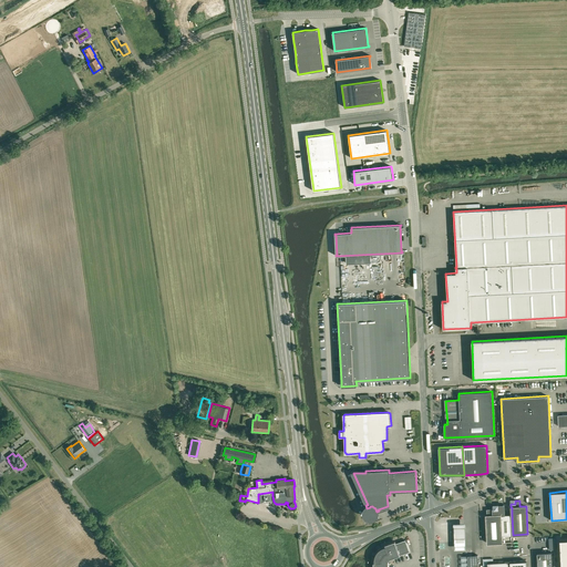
[(487,515),(486,515),(487,543),(502,543),(502,535),(513,535),(512,514),(504,514),(504,505),(497,505),(497,504),(493,504),(494,508),(493,508),(486,508),(487,515)]
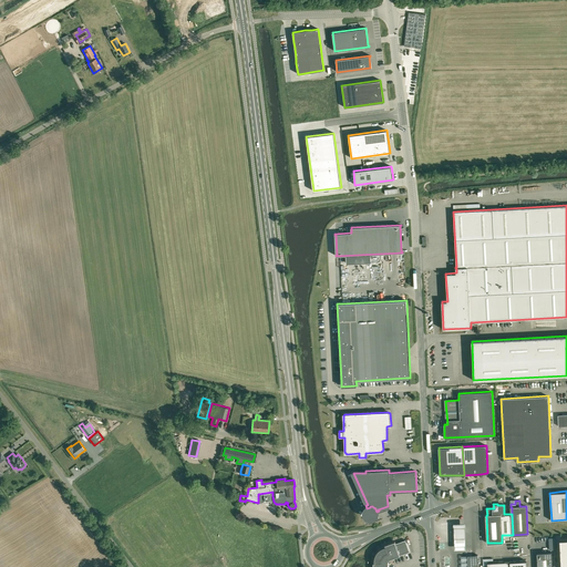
[(375,562),(373,562),(373,566),(388,566),(388,562),(390,558),(410,552),(405,539),(395,543),(394,542),(384,545),(385,547),(381,548),(379,550),(377,554),(375,557),(375,562)]
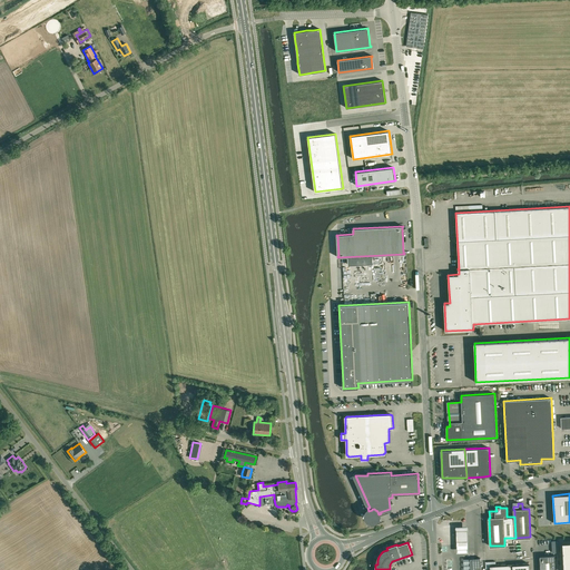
[(554,569),(554,554),(540,556),(540,569),(554,569)]
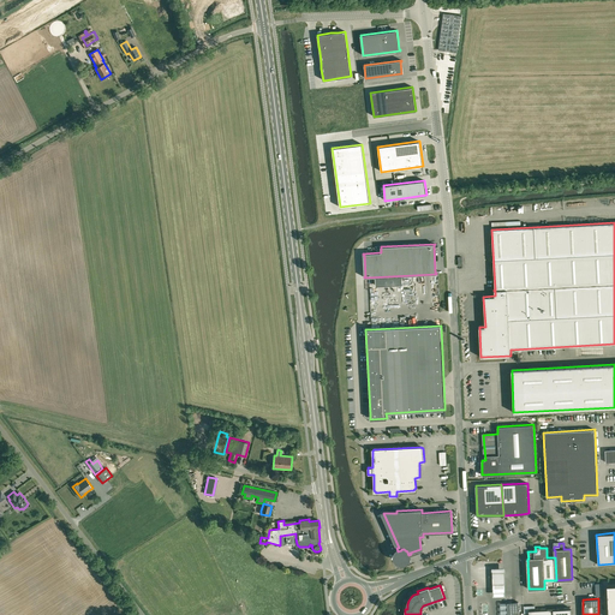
[(507,603),(507,614),(519,614),(519,602),(513,602),(507,603)]
